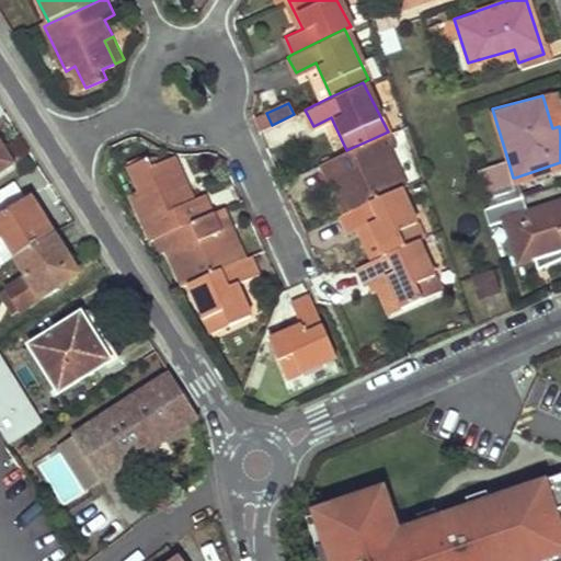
[(346,150),(319,163),(328,180),(340,175),(345,185),(341,189),(351,207),(397,186),(404,183),(386,146),(379,149),(374,138),(346,150)]
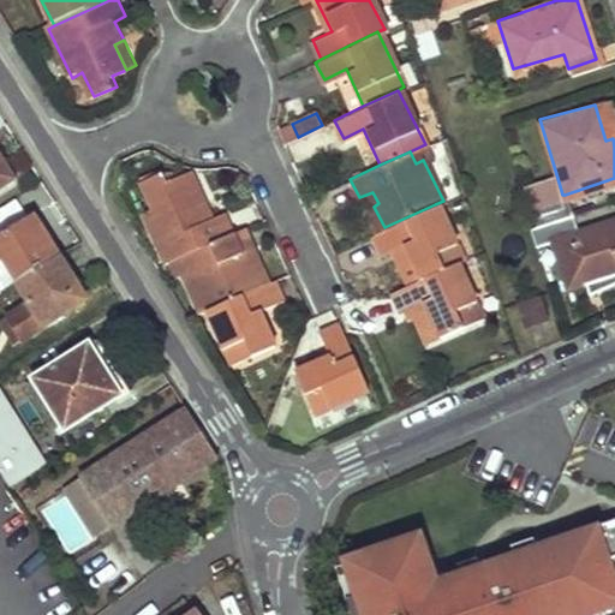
[(0,159),(0,187),(13,180),(0,159)]
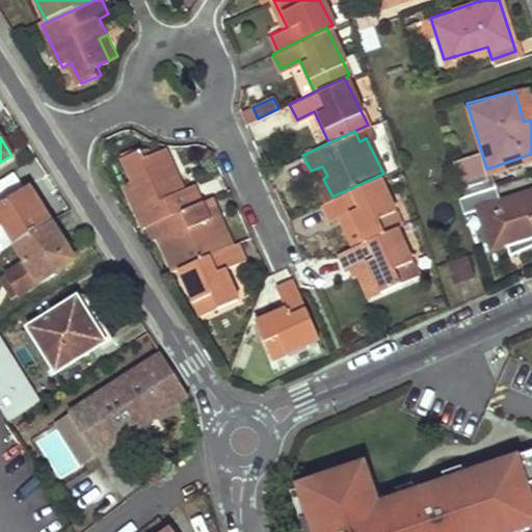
[(180,173),(166,148),(160,151),(173,177),(180,173)]
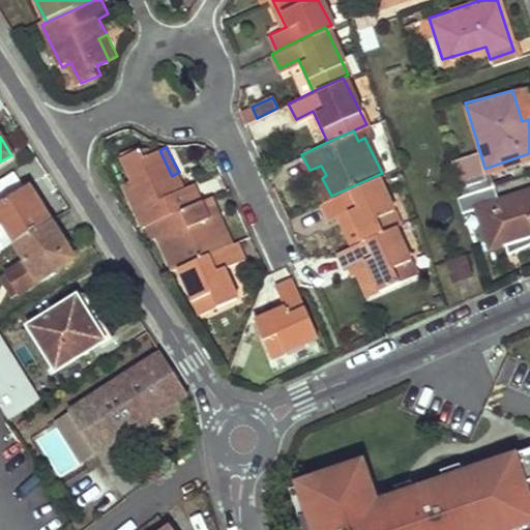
[(159,221),(204,200),(196,180),(185,184),(179,172),(172,176),(159,150),(145,155),(141,148),(123,156),(135,179),(125,182),(146,228),(159,221)]
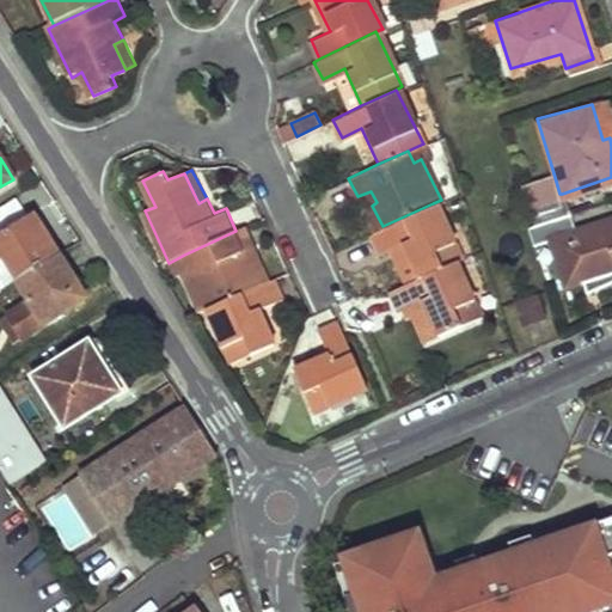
[(555,177),(522,188),(528,204),(560,194),(555,177)]
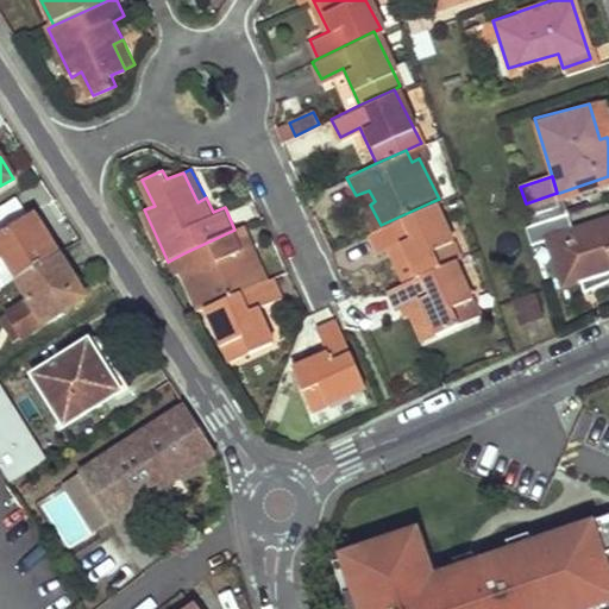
[(372,230),(381,225),(370,205),(375,201),(369,190),(356,195),(372,230)]
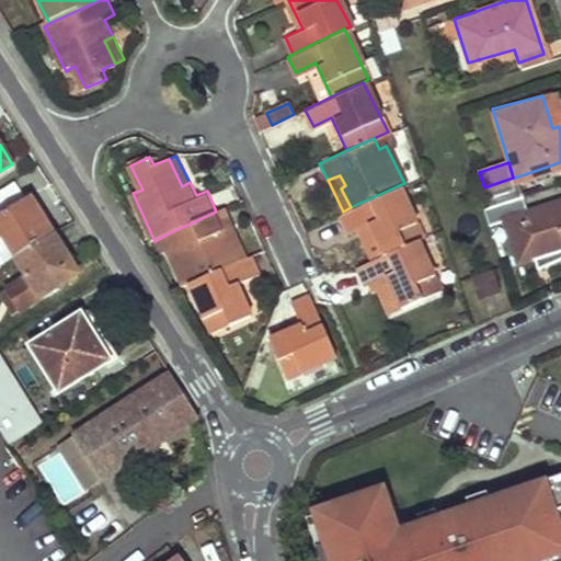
[(488,202),(521,191),(515,178),(513,178),(484,187),(483,189),(488,202)]
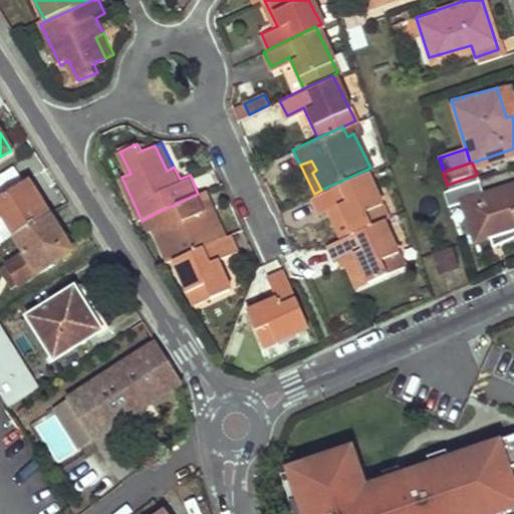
[(314,194),(310,197),(318,211),(325,207),(336,202),(351,232),(379,219),(384,216),(363,171),(321,190),(314,194)]
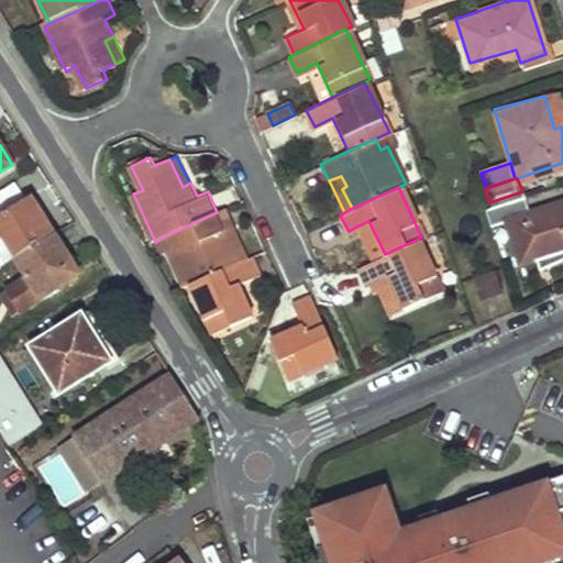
[(562,196),(528,208),(522,191),(489,202),(487,206),(492,220),(507,217),(522,267),(549,260),(548,254),(562,249),(562,196)]
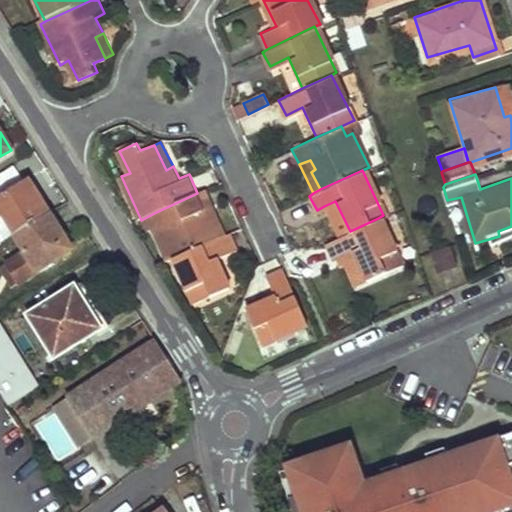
[(27,182),(0,198),(0,220),(11,239),(15,236),(49,215),(27,182)]
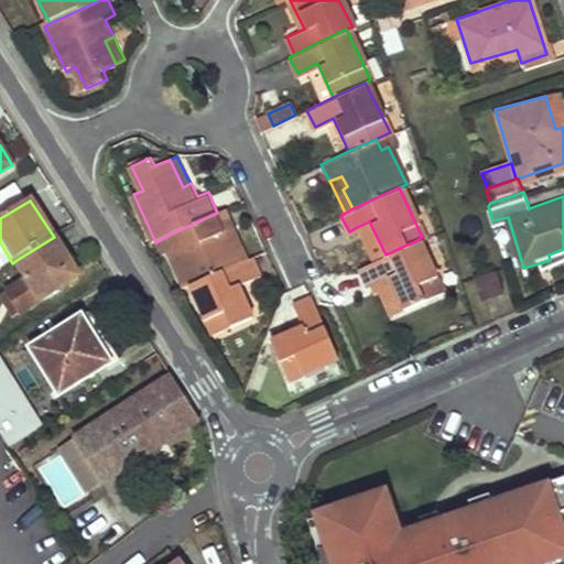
[(176,246),(169,250),(187,288),(195,284),(238,263),(229,243),(226,246),(220,232),(231,227),(223,209),(217,213),(170,235),(176,246)]
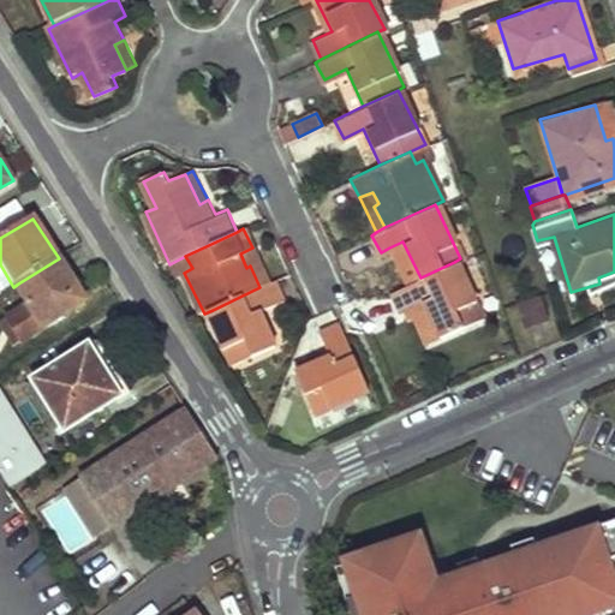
[(402,242),(389,248),(406,285),(421,278),(402,242)]
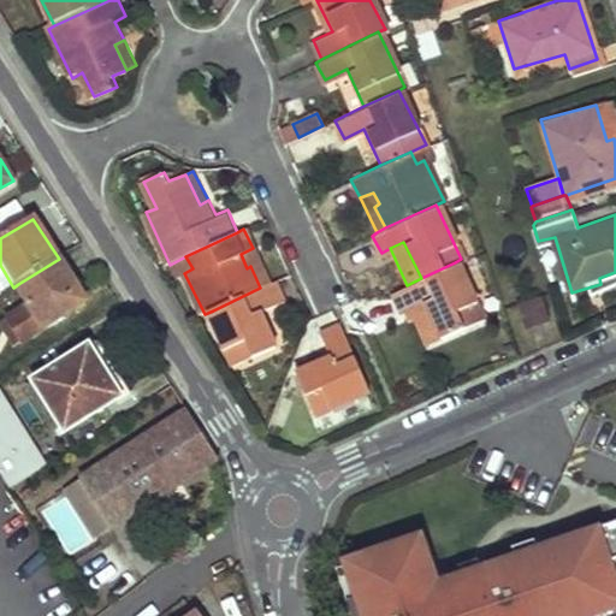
[(250,266),(260,288),(270,284),(253,248),(241,254),(247,268),(250,266)]
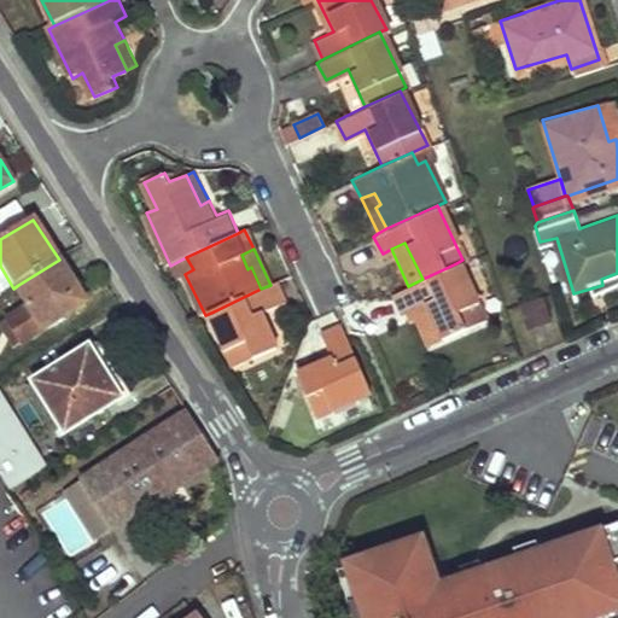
[(59,260),(18,285),(45,330),(86,304),(59,260)]
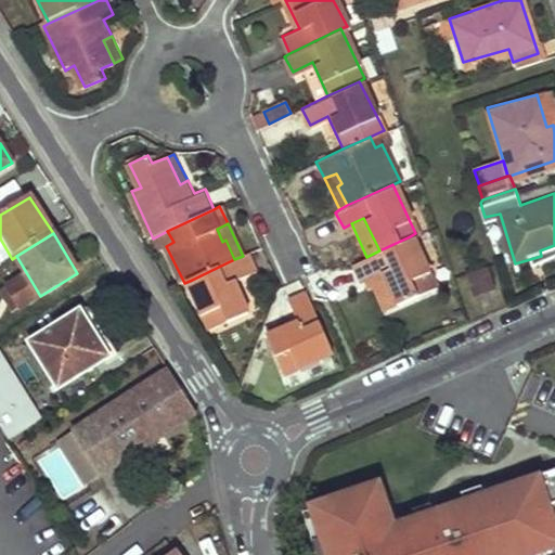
[(395,302),(434,284),(410,236),(379,250),(366,257),(350,265),(359,281),(366,276),(378,271),(395,302)]
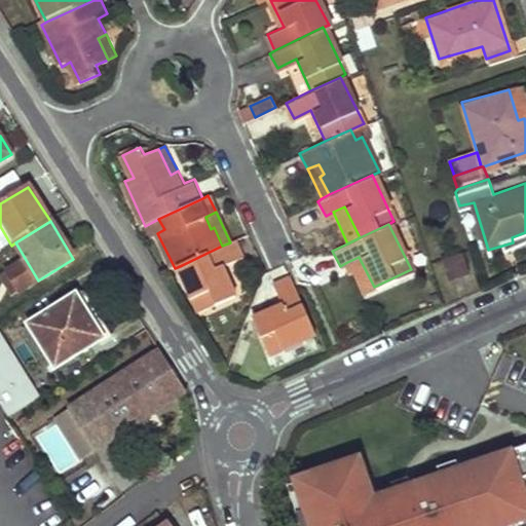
[(222,246),(182,265),(203,310),(236,295),(222,265),(242,256),(234,240),(230,242),(222,246)]
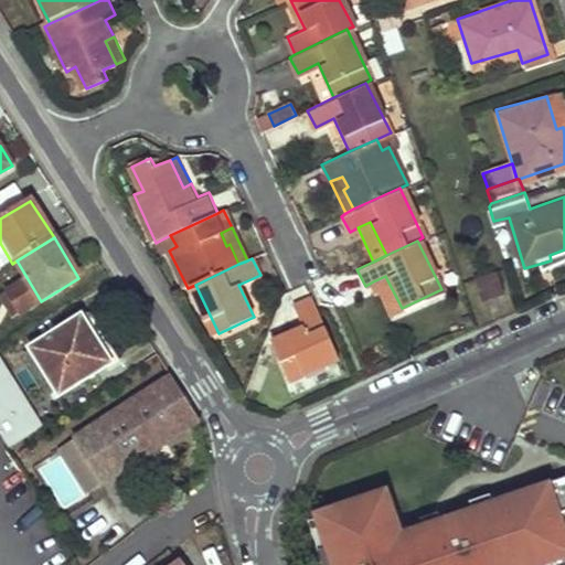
[(477,272),(483,292),(507,286),(499,264),(477,272)]
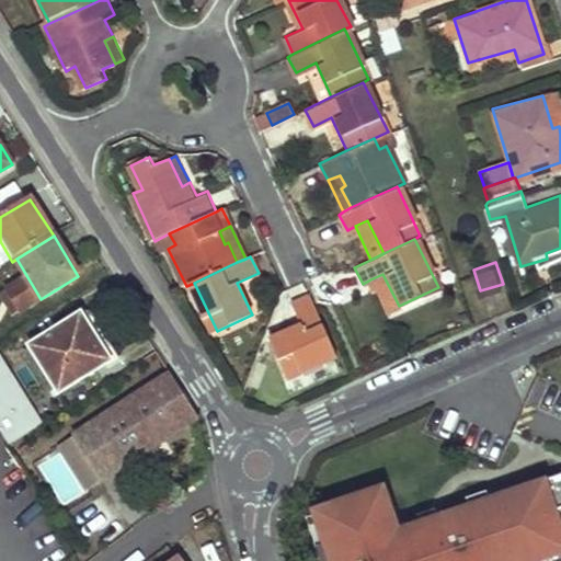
[(382,274),(370,279),(386,312),(399,306),(382,274)]
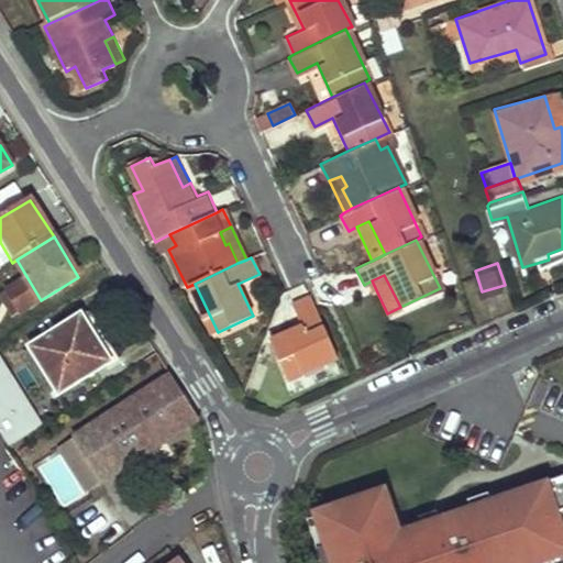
[(28,279),(7,293),(19,313),(41,300),(28,279)]
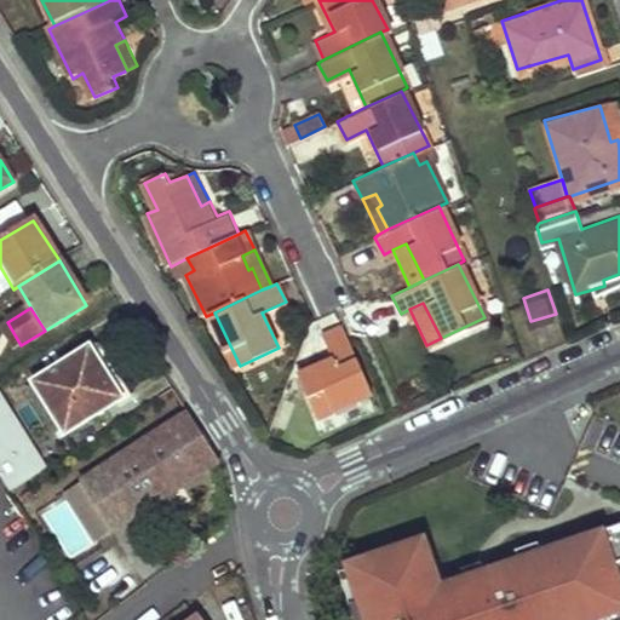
[(7,322),(0,326),(0,327),(15,349),(21,345),(7,322)]
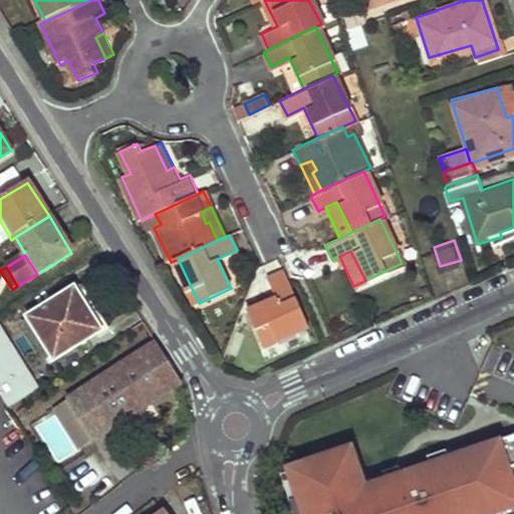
[(261,347),(311,326),(289,280),(285,270),(267,277),(275,298),(245,311),(261,347)]
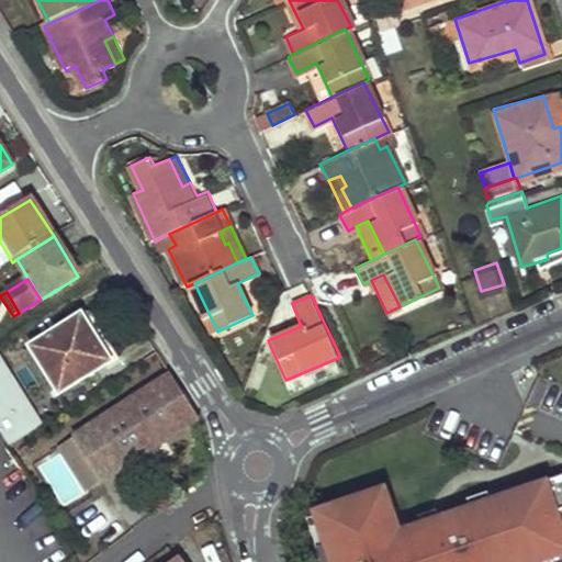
[(80,316),(30,348),(59,393),(110,362),(80,316)]
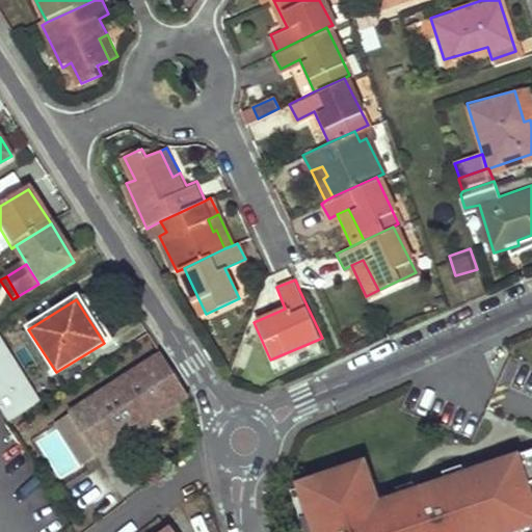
[(0,340),(0,406),(9,421),(40,402),(0,340)]
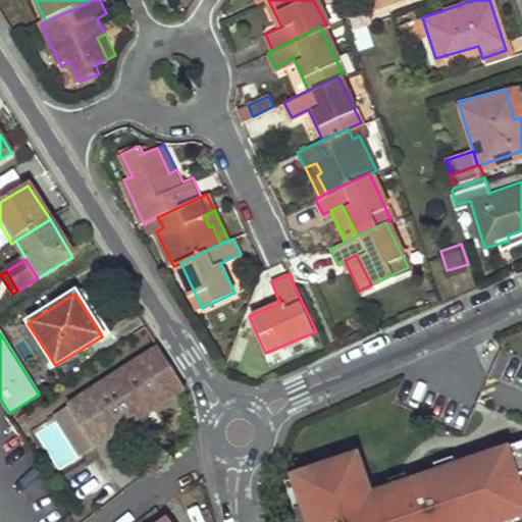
[(186,390),(159,349),(68,407),(94,449),(186,390)]
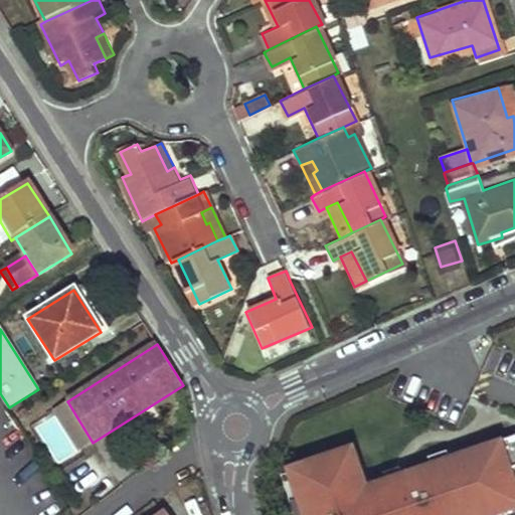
[(93,443),(67,401),(53,409),(78,451),(93,443)]
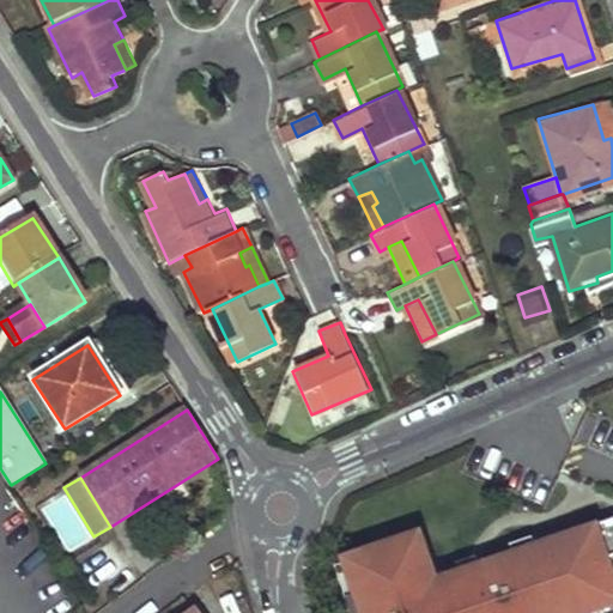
[(422,541),(351,564),(363,598),(351,601),(354,612),(612,612),(612,539),(608,527),(540,550),(519,557),(497,564),(502,581),(478,589),(472,574),(455,578),(451,589),(439,594),(422,541)]
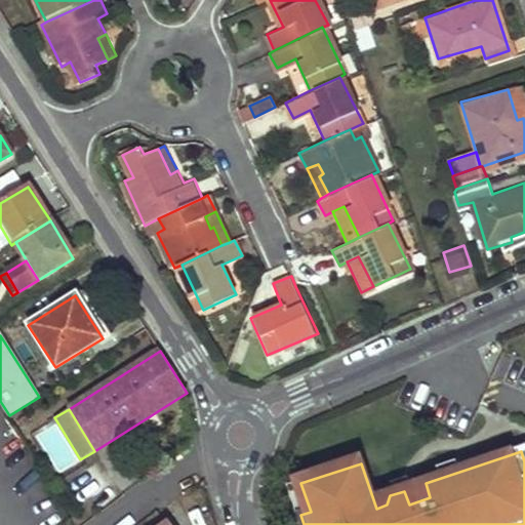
[(384,497),(371,460),(361,463),(376,509),(387,505),(390,495),(384,497)]
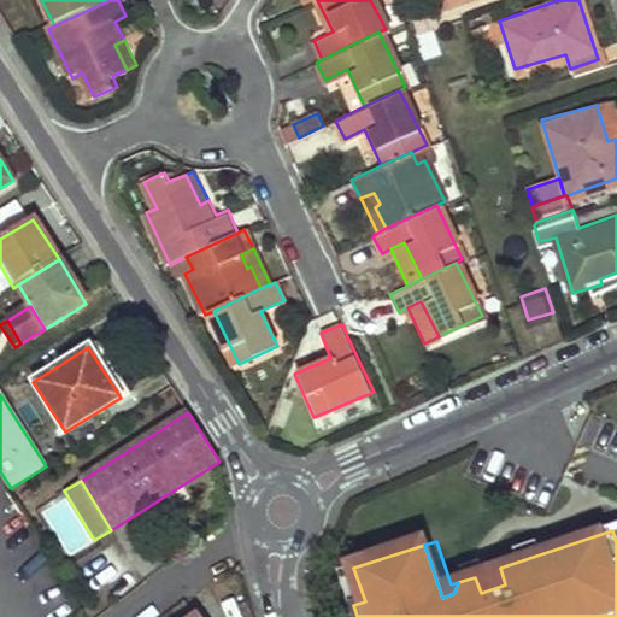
[(541,545),(518,552),(522,560),(544,553),(541,545)]
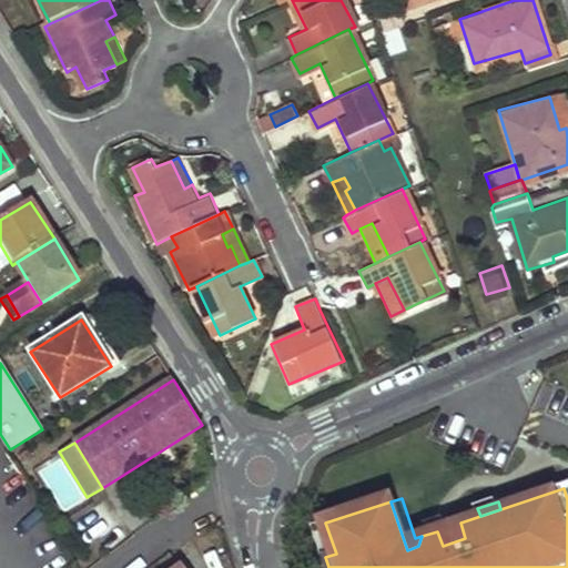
[(325,523),(315,527),(325,557),(336,554),(325,523)]
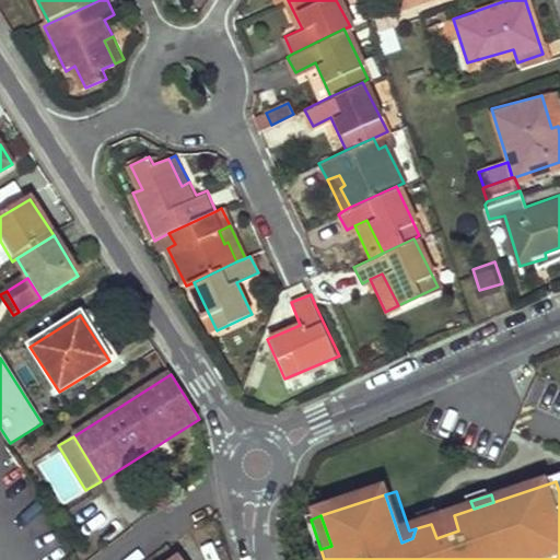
[(454,515),(431,524),(436,538),(458,531),(454,515)]
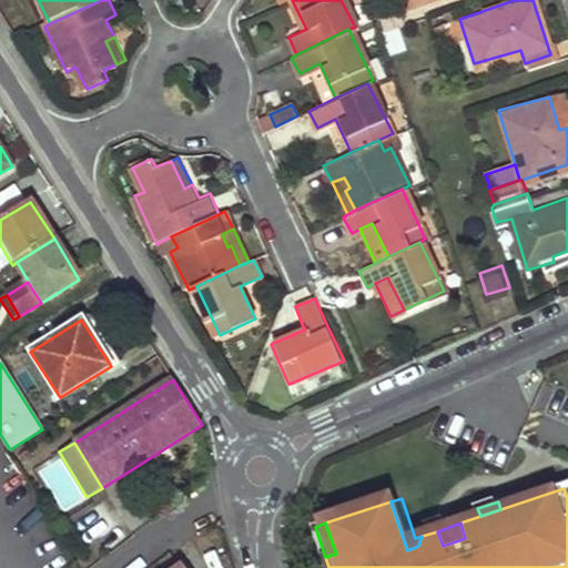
All buildings are outlined.
